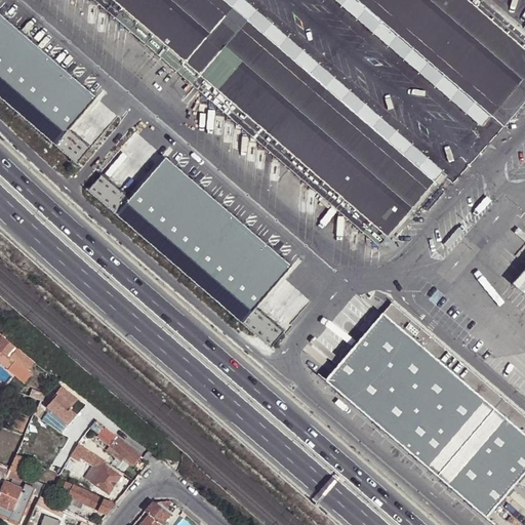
[(106,0),(129,21),(124,28),(190,85),(196,78),(387,243),(398,230),(395,228),(403,217),(406,220),(417,208),(414,205),(426,193),(433,185),(217,0),(106,0)]
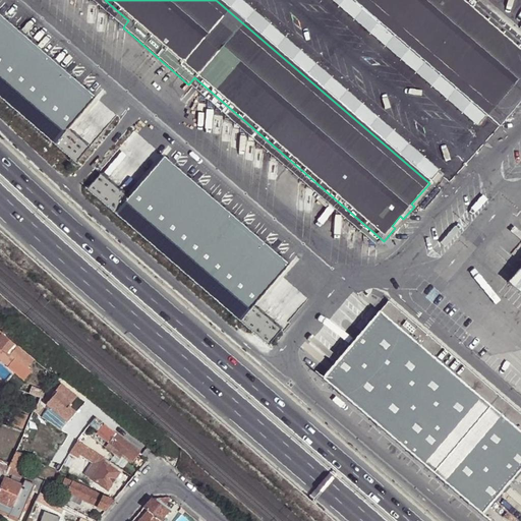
[(332,0),(491,137),(520,102),(520,54),(458,0),(332,0)]
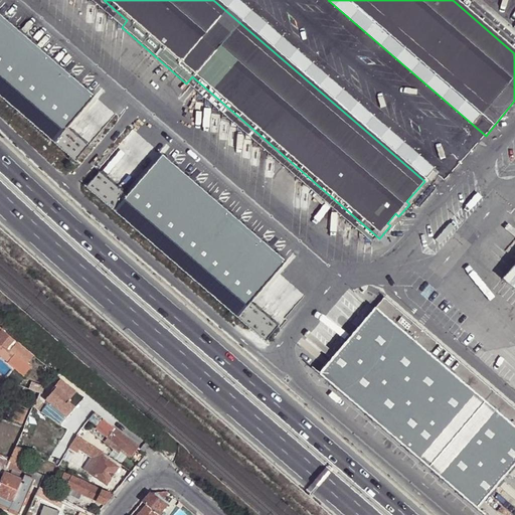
[(97,96),(0,13),(0,95),(74,159),(89,144),(68,128),(97,96)]
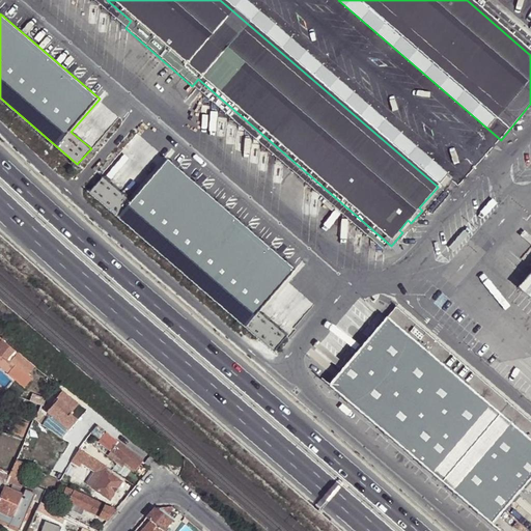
[(296,270),(169,159),(132,202),(104,177),(90,193),(273,353),(288,336),(259,311),(296,270)]
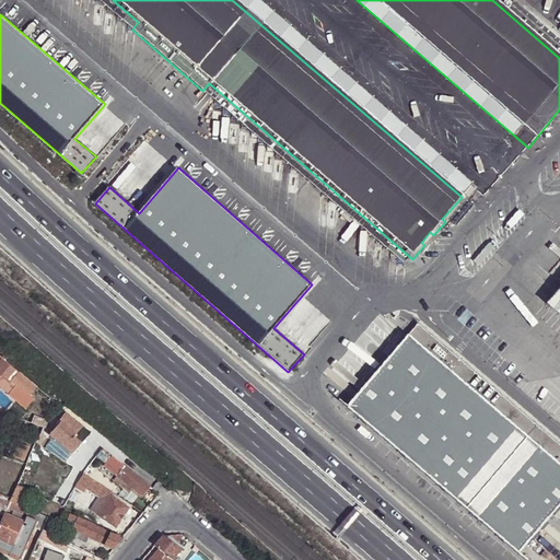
[(559,283),(543,305),(559,319),(559,283)]
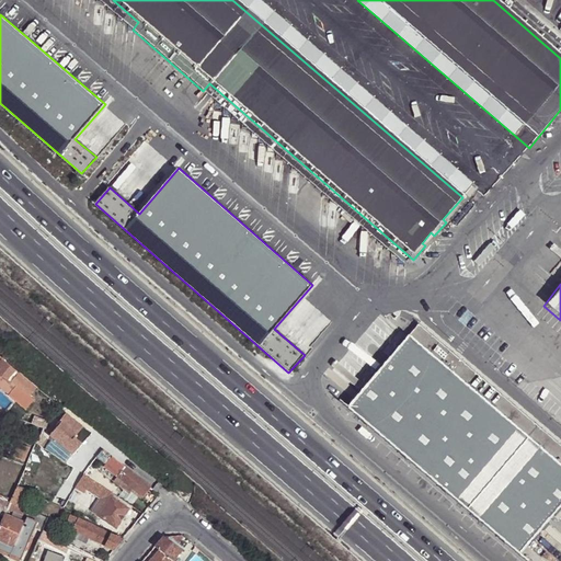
[(560,502),(560,461),(409,330),(342,405),(515,556),(560,502)]
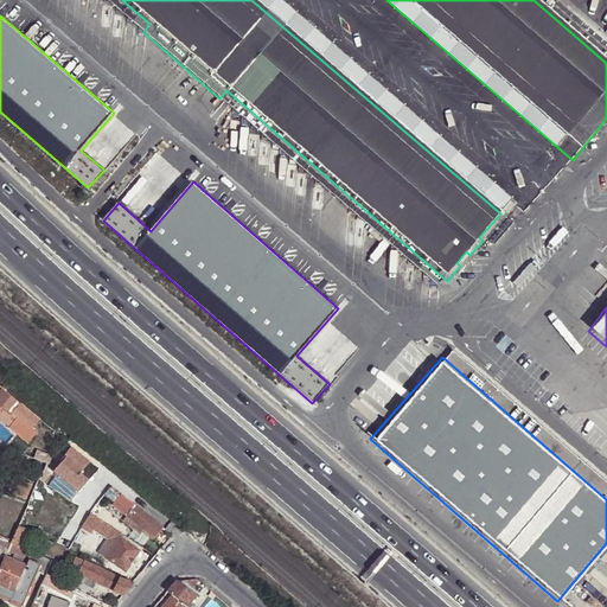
[(31,429),(39,420),(0,387),(0,406),(11,415),(12,413),(17,417),(8,427),(26,443),(36,433),(31,429)]
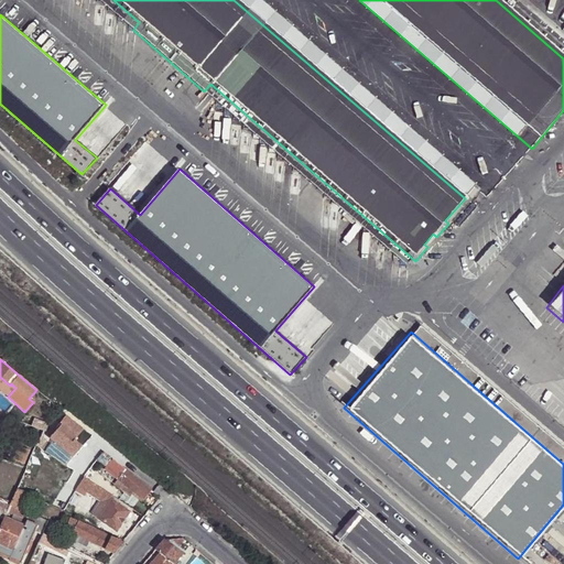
[(468,369),(464,373),(468,378),(473,372),(468,369)]
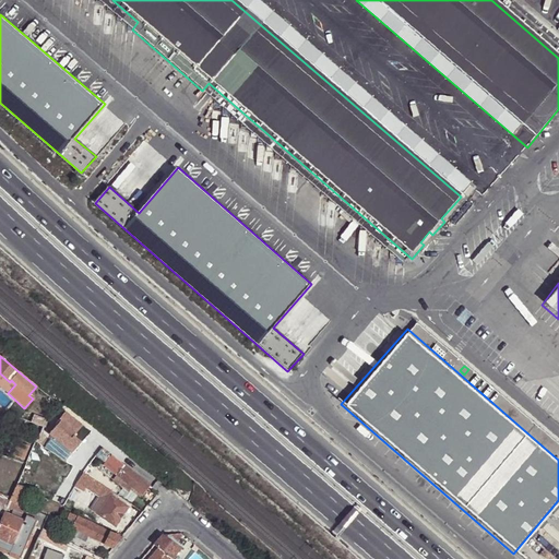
[(90,432),(64,412),(46,433),(70,454),(90,432)]
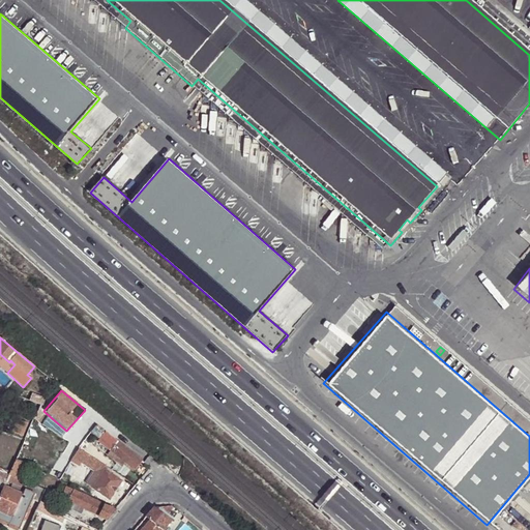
[(45,402),(47,400),(32,394),(29,401),(39,405),(41,400),(45,402)]
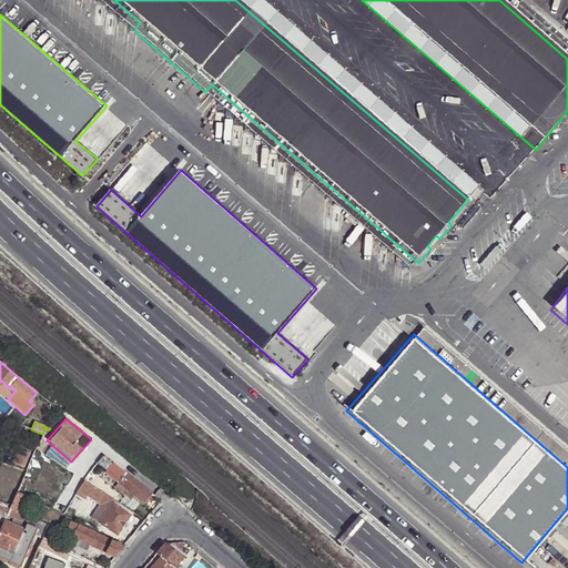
[(144,504),(152,494),(104,455),(98,463),(107,470),(105,472),(118,483),(133,495),(144,504)]
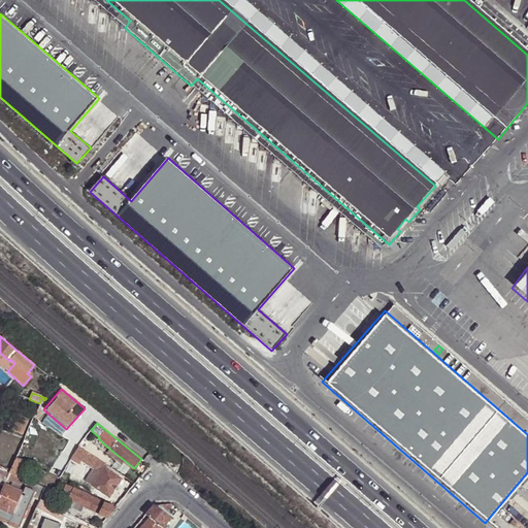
[(106,465),(77,447),(70,459),(79,464),(81,461),(94,469),(100,473),(92,486),(108,497),(121,479),(104,468),(106,465)]
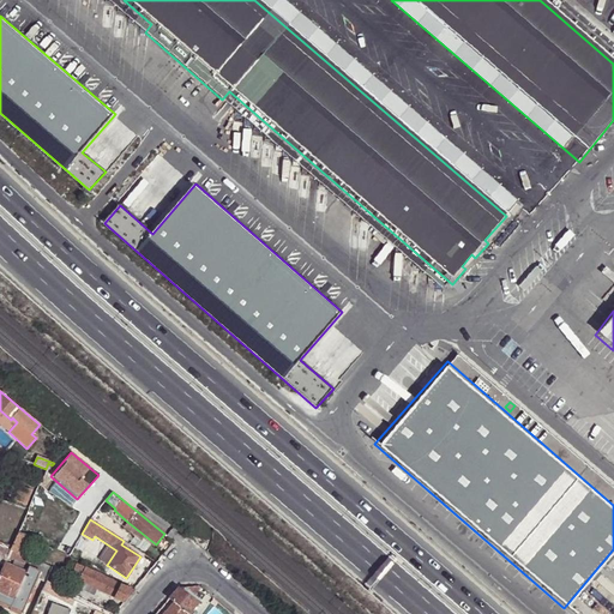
[(142,537),(144,535),(127,522),(124,527),(138,539),(139,536),(142,537)]
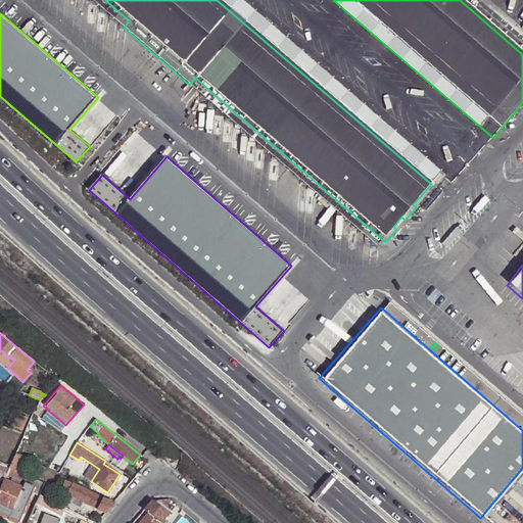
[(15,472),(24,457),(16,454),(10,466),(8,469),(15,472)]
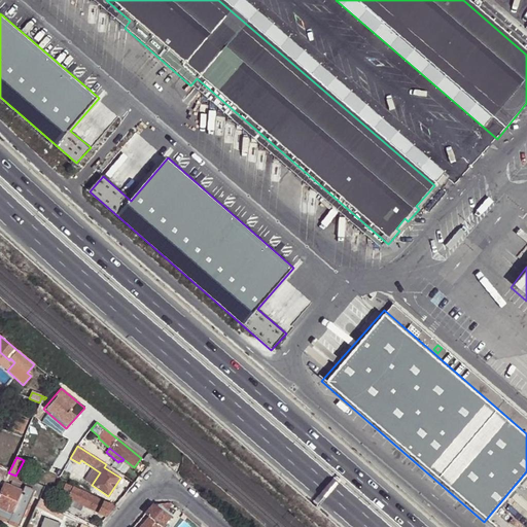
[(4,482),(8,472),(3,470),(0,468),(0,483),(3,484),(4,482)]
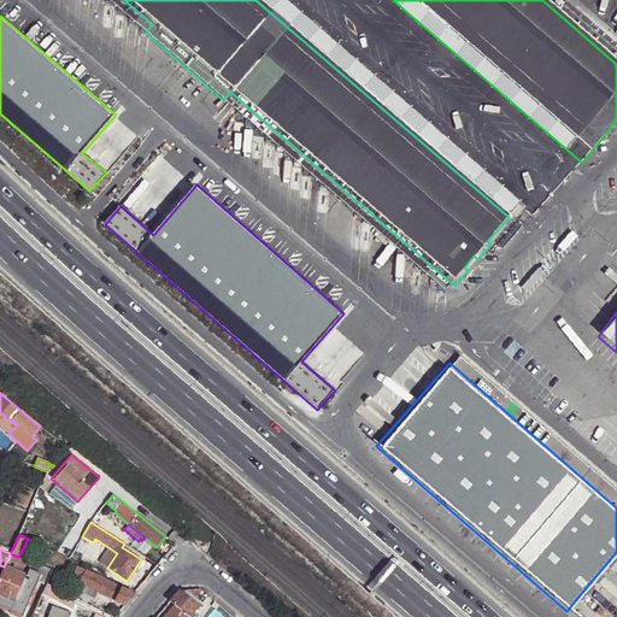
[(117,553),(110,548),(100,563),(107,568),(117,553)]
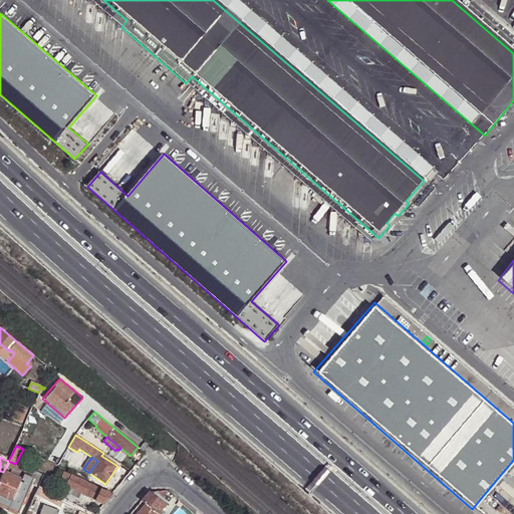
[(26,468),(15,464),(8,461),(4,470),(22,478),(26,468)]
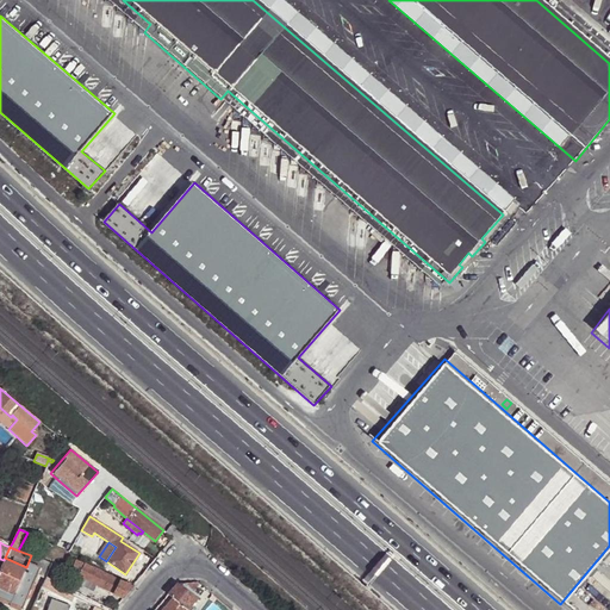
[(31,555),(26,567),(10,604),(23,609),(37,574),(45,578),(45,577),(51,564),(31,555)]
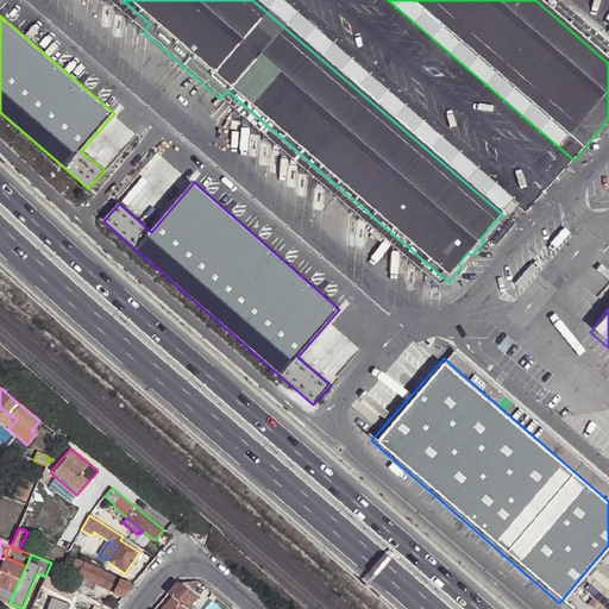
[(26,566),(5,557),(4,559),(0,567),(0,602),(6,604),(7,603),(10,603),(26,566)]
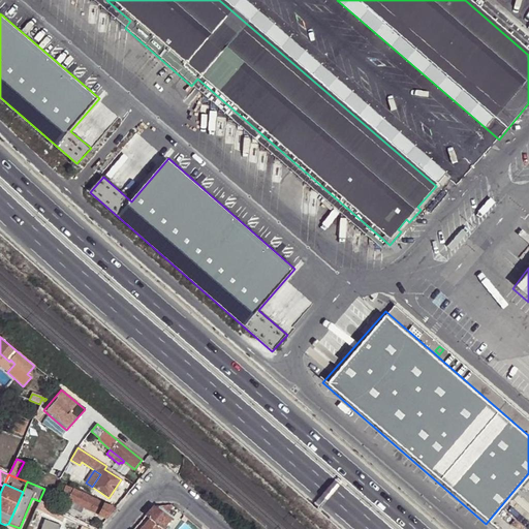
[(68,500),(73,490),(66,487),(61,496),(68,500)]
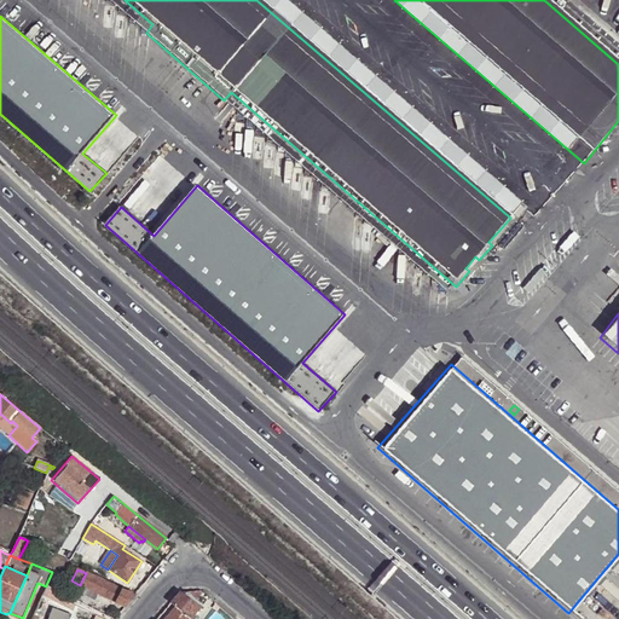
[(126,607),(134,596),(86,573),(80,585),(126,607)]
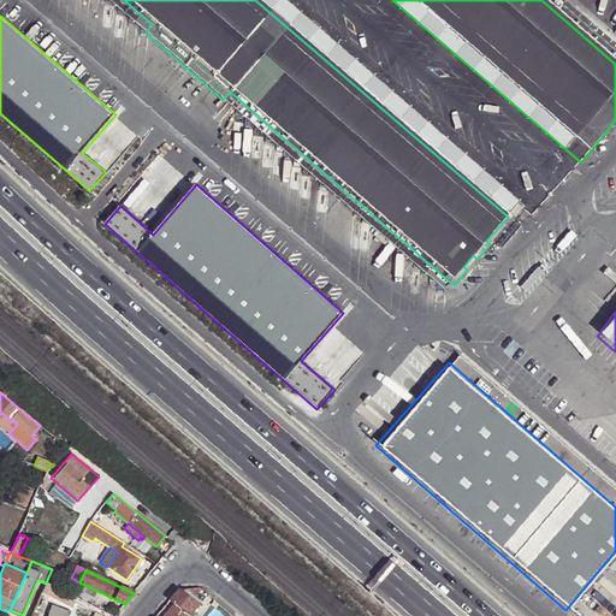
[(67,592),(46,582),(46,584),(41,594),(64,603),(67,592)]
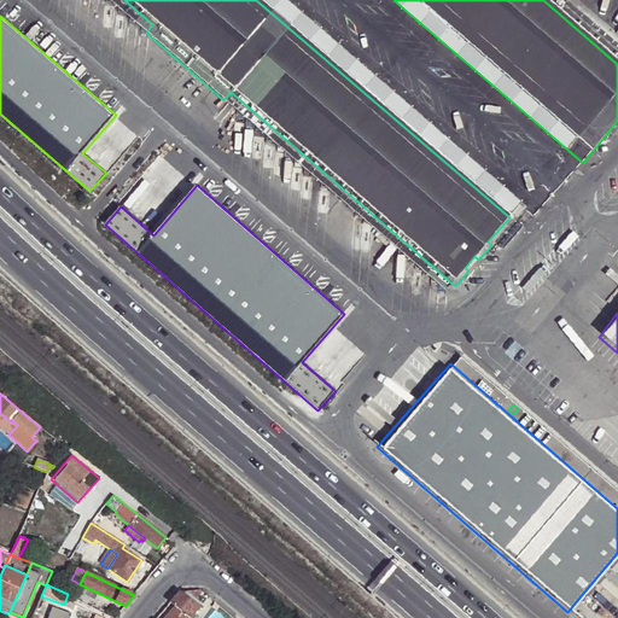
[(179,592),(170,602),(174,606),(163,617),(188,617),(199,606),(193,600),(200,590),(199,589),(179,592)]
